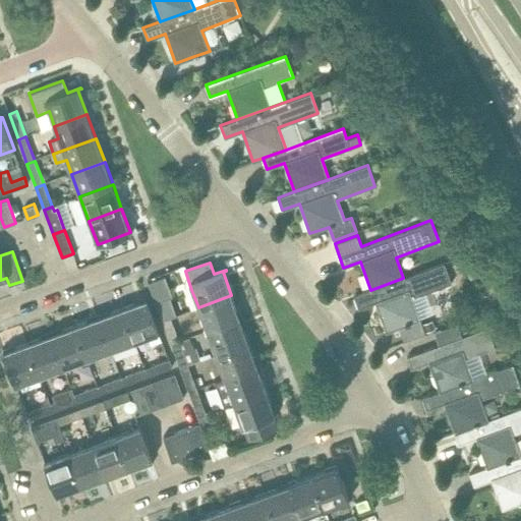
[(442,263),(403,278),(370,290),(354,296),(358,308),(375,302),(387,332),(419,320),(411,299),(450,284),(442,263)]
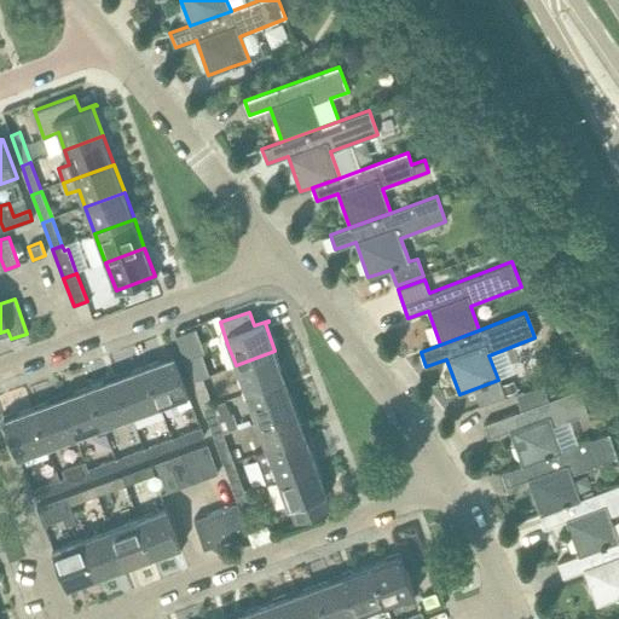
[(194,380),(203,377),(192,348),(183,352),(194,380)]
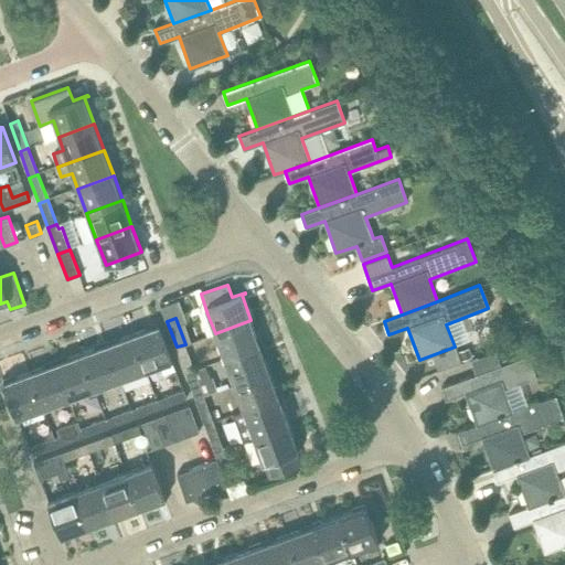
[(225,360),(260,347),(251,320),(215,333),(225,360)]
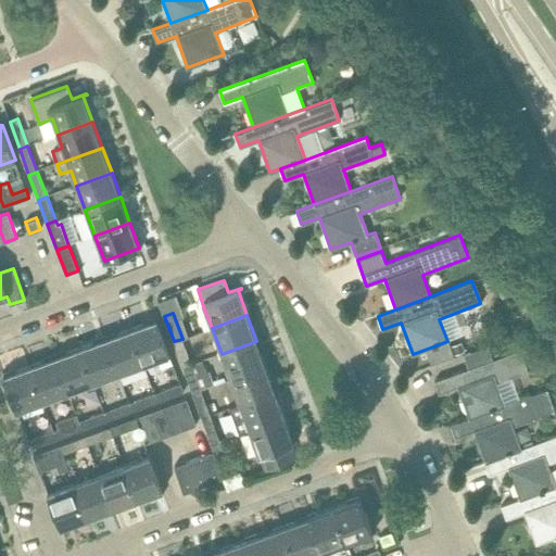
[(142,364),(169,354),(155,316),(154,316),(155,319),(130,329),(142,364)]
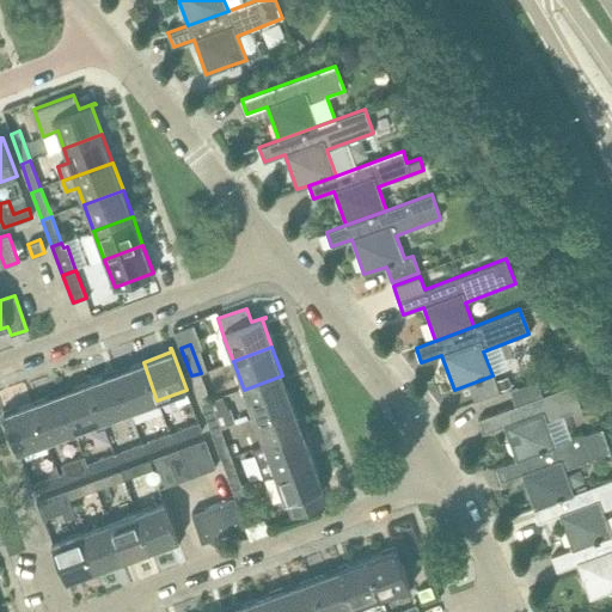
[(129,410),(157,401),(144,362),(115,372),(129,410)]
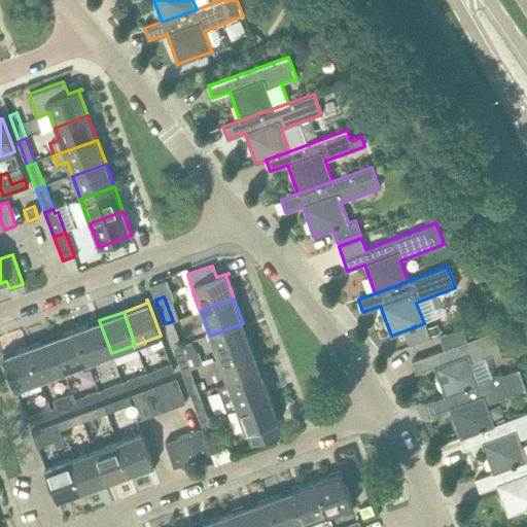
[(88,362),(111,353),(99,320),(75,329),(88,362)]
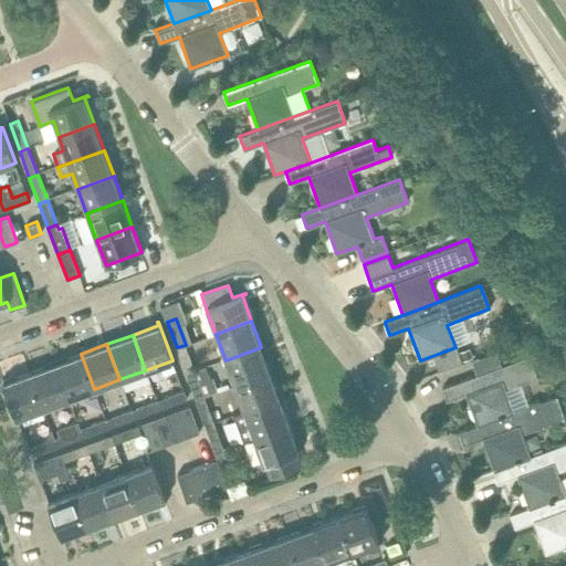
[(187,374),(196,371),(186,345),(177,347),(187,374)]
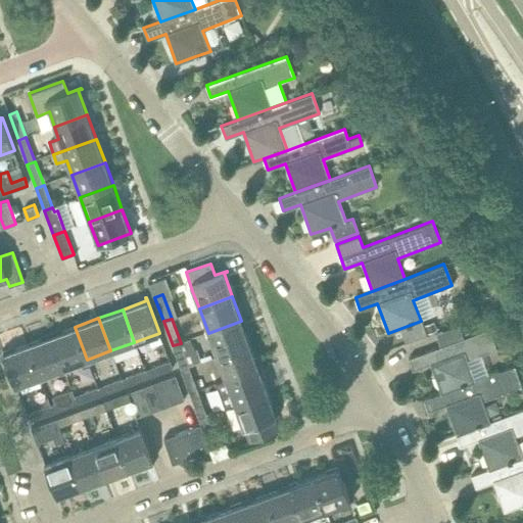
[(217,355),(249,343),(241,321),(208,333),(217,355)]
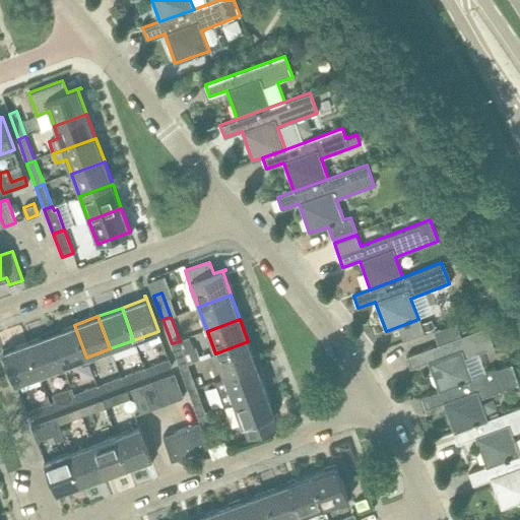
[(63,366),(86,358),(74,325),(51,333),(63,366)]
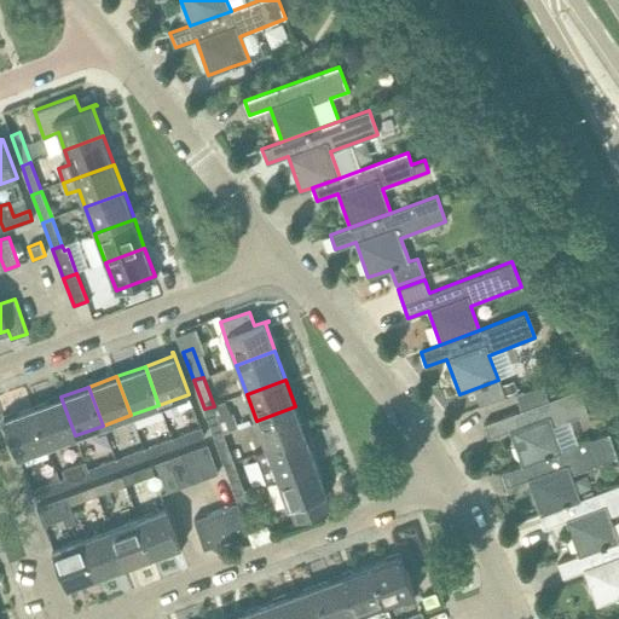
[(578,443),(570,420),(586,414),(577,389),(484,423),(490,438),(509,431),(522,464),(578,443)]
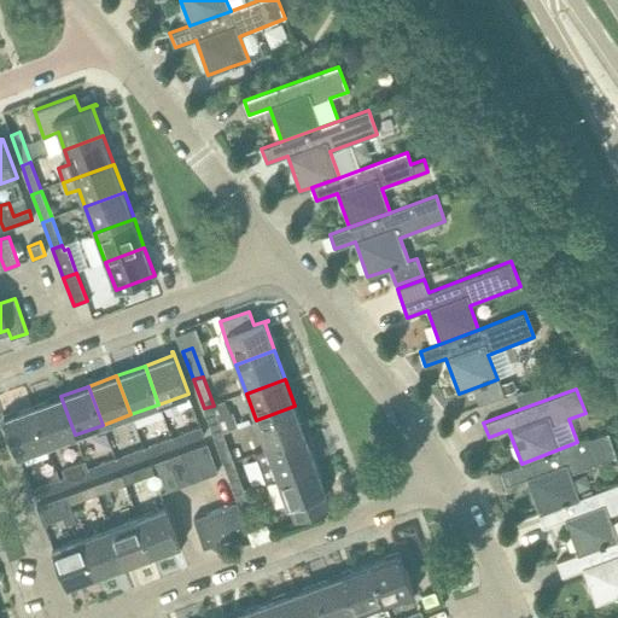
[(46,445),(75,435),(60,396),(31,407),(46,445)]
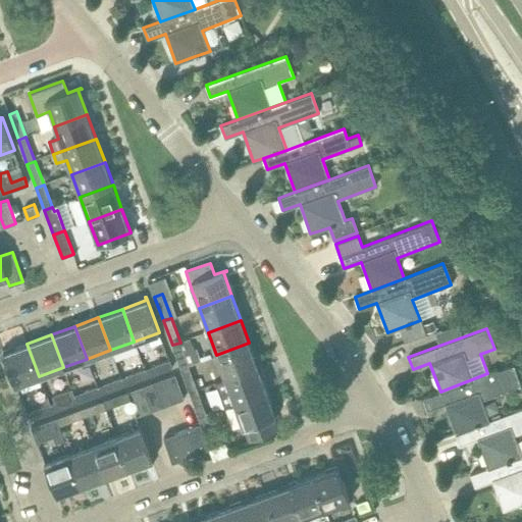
[(416,336),(399,342),(403,354),(420,349),(416,336)]
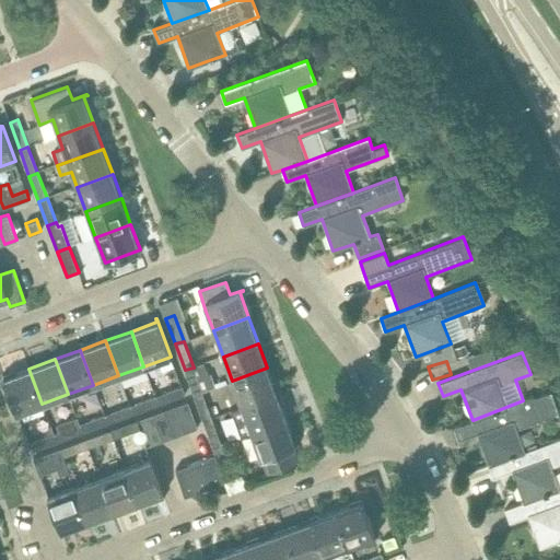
[(197,377),(194,368),(185,370),(194,395),(202,392),(201,389),(210,386),(206,374),(197,377)]
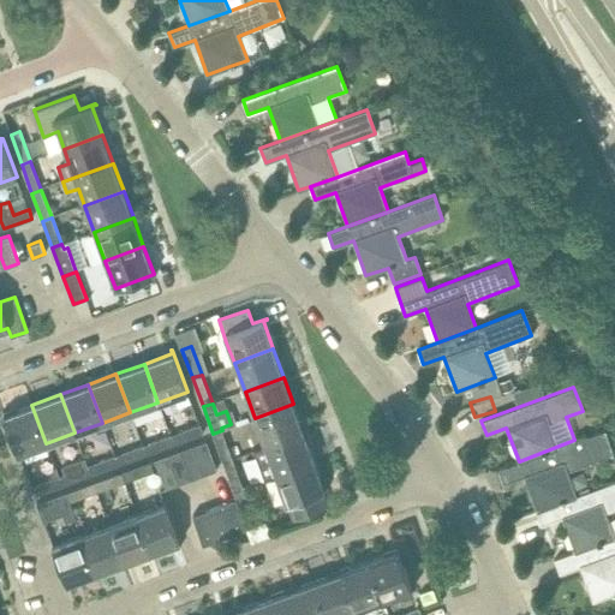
[(266,446),(304,431),(293,404),(255,418),(266,446)]
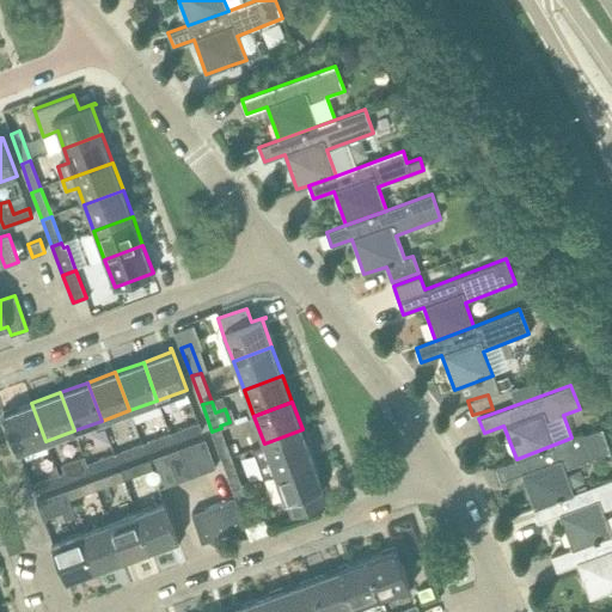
[(18,452),(41,444),(46,441),(31,403),(4,412),(18,452)]
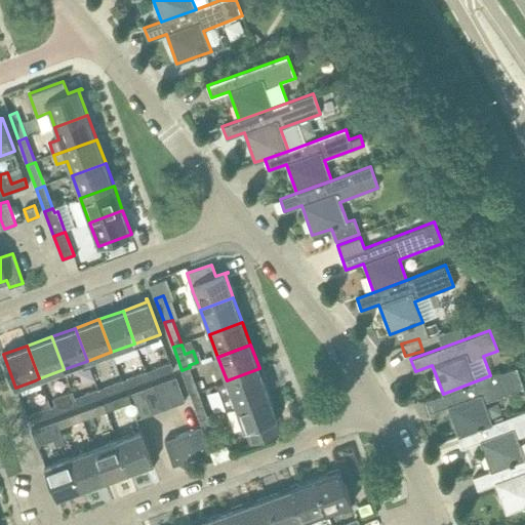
[(148,379),(173,369),(171,362),(146,371),(148,379)]
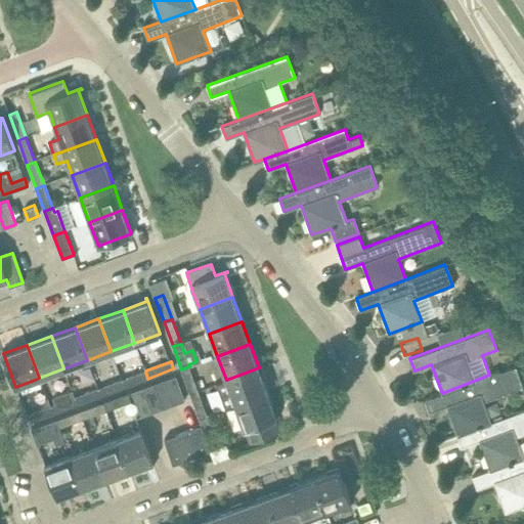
[(490,423),(482,401),(521,387),(514,365),(489,375),(442,393),(425,400),(429,412),(446,405),(457,435),(490,423)]
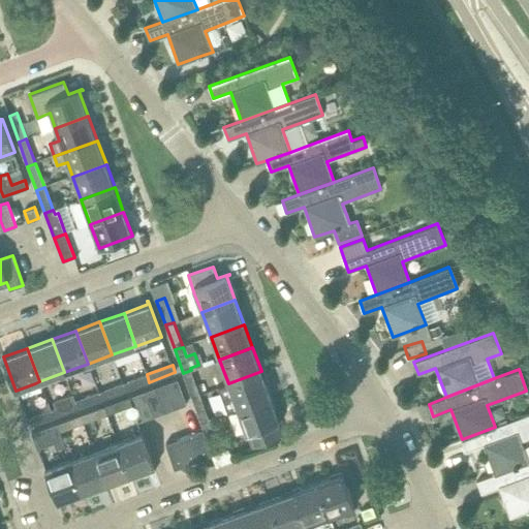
[(196,385),(191,370),(183,373),(192,397),(199,394),(205,393),(201,383),(196,385)]
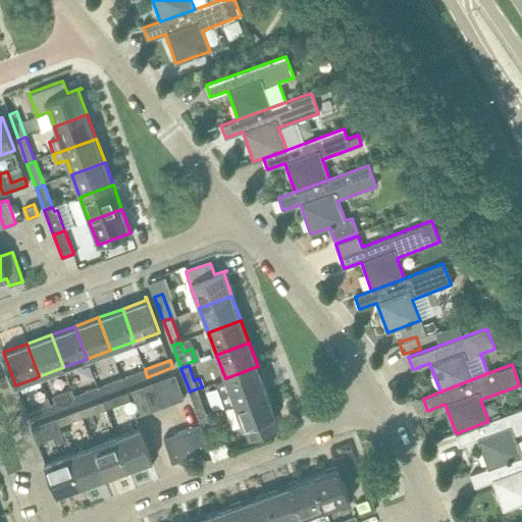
[(224,406),(233,403),(267,390),(258,366),(225,378),(216,382),(224,406)]
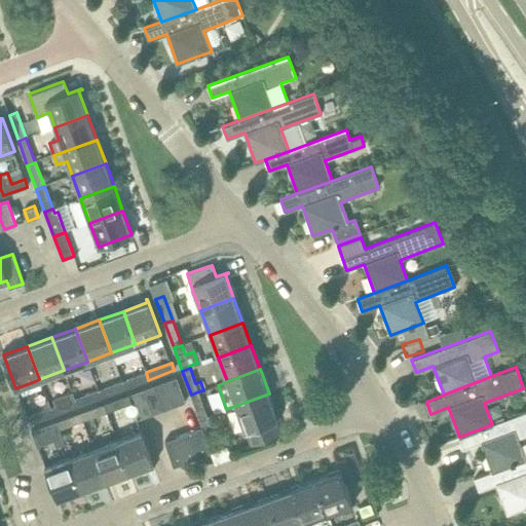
[(124,388),(148,380),(146,372),(121,381),(124,388)]
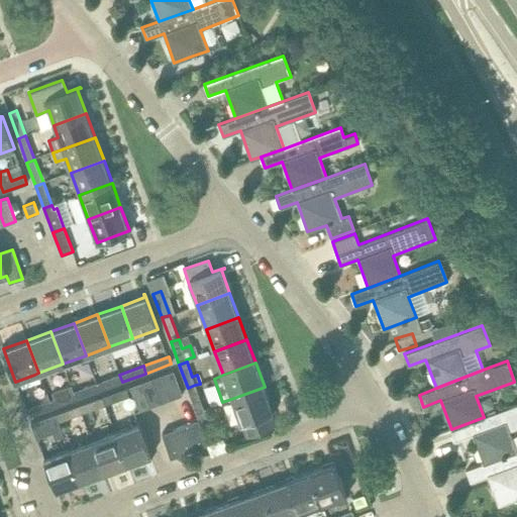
[(172,401),(184,397),(175,372),(163,376),(172,401)]
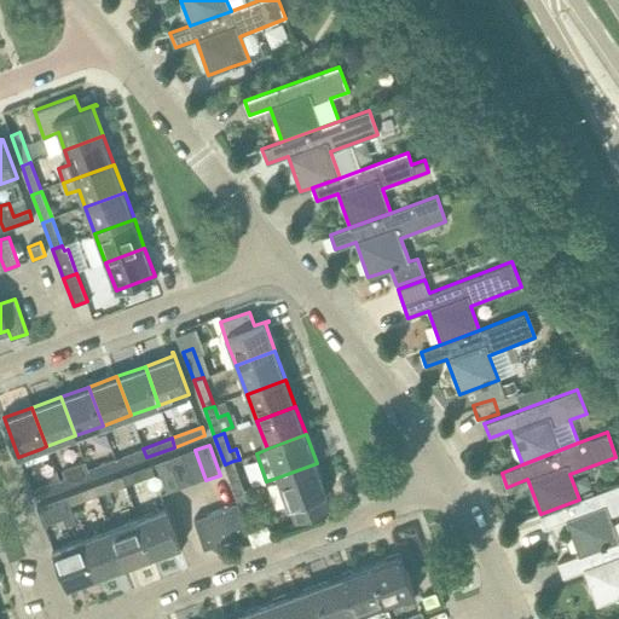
[(119,468),(146,457),(143,449),(115,458),(119,468)]
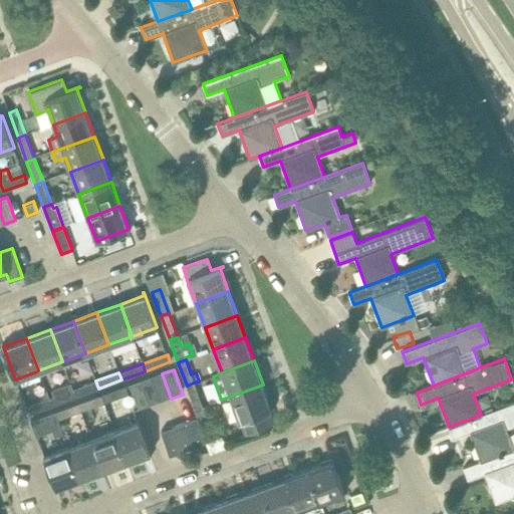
[(161,403),(171,399),(162,373),(152,377),(161,403)]
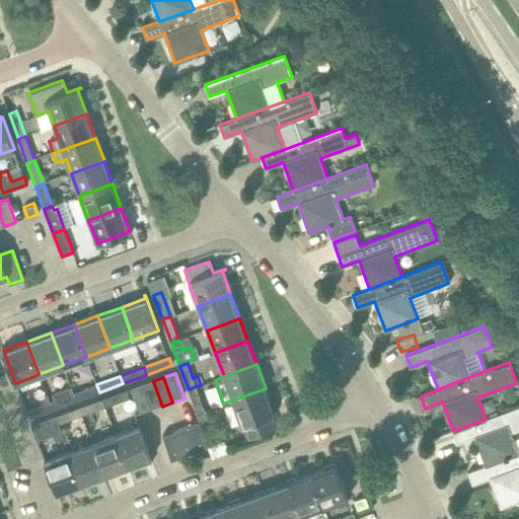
[(151,411),(162,406),(153,381),(142,385),(151,411)]
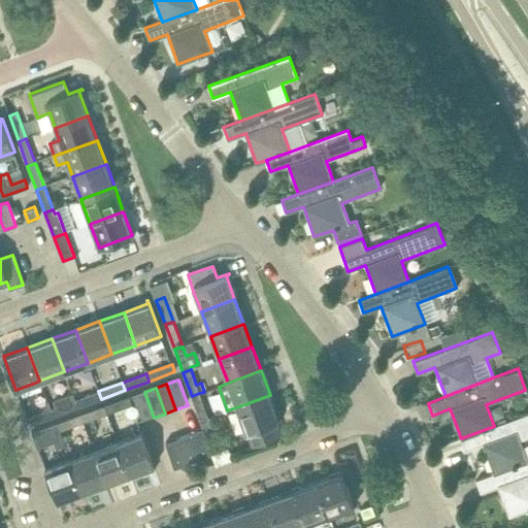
[(76,408),(88,404),(101,399),(98,391),(75,399),(74,400),(76,408)]
